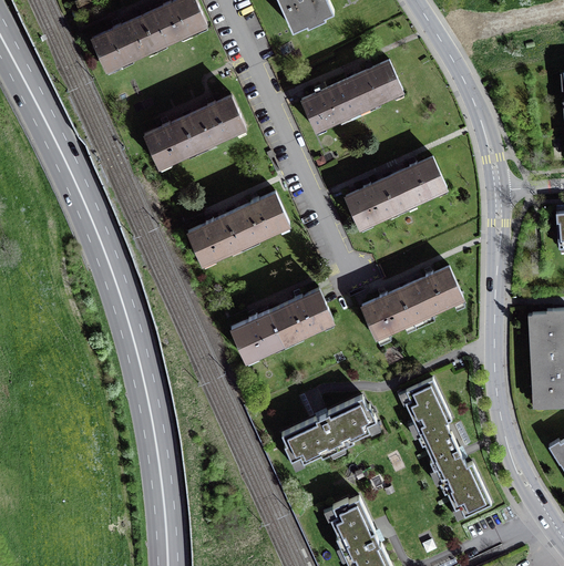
[(94,6),(91,0),(77,0),(72,2),(78,13),(94,6)]
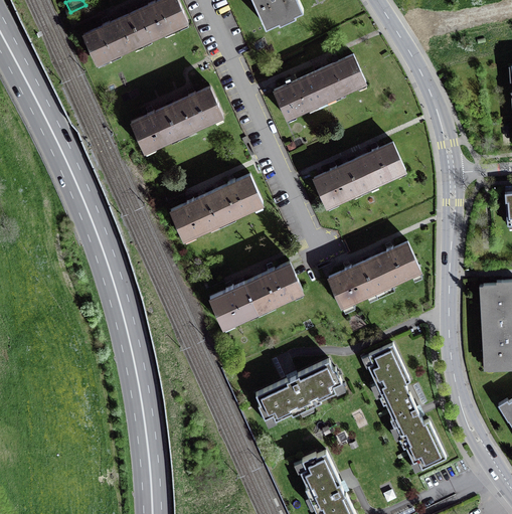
[(127,14),(139,41),(185,21),(175,0),(157,0),(151,3),(127,14)]
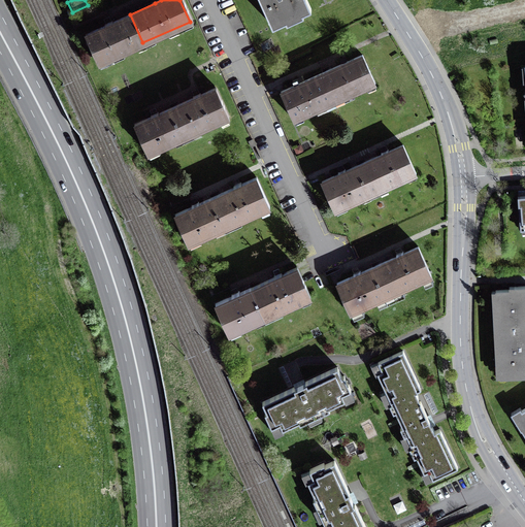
[(307,9),(302,0),(258,0),(270,27),(284,21),(283,20),(298,12),(299,13),(307,9)]
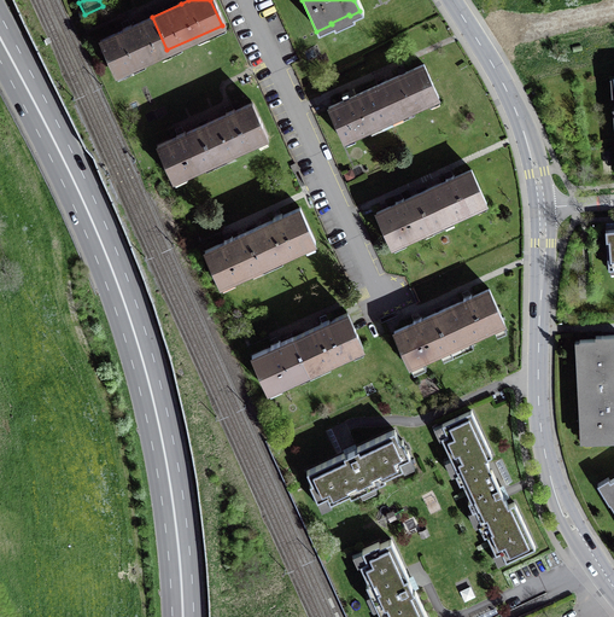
[(167,50),(152,17),(127,28),(97,41),(112,75),(167,50)]
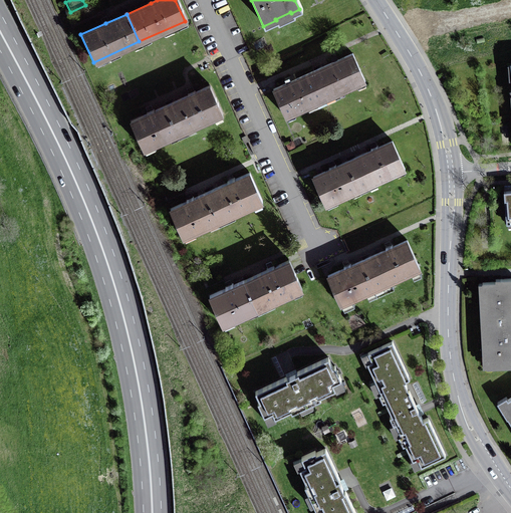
[(310,72),(322,99),(362,81),(349,54),(310,72)]
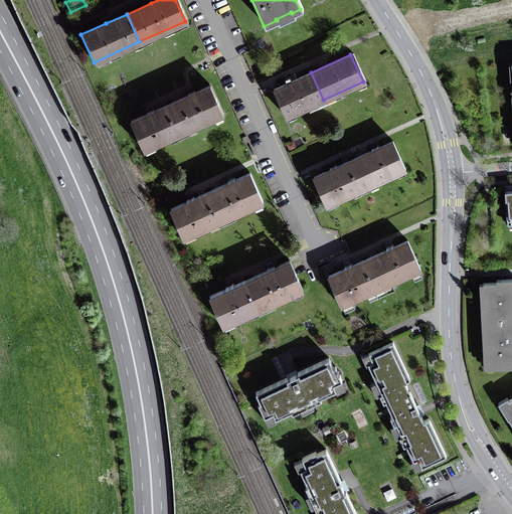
[(311,72),(272,90),(284,118),(323,100),(311,72)]
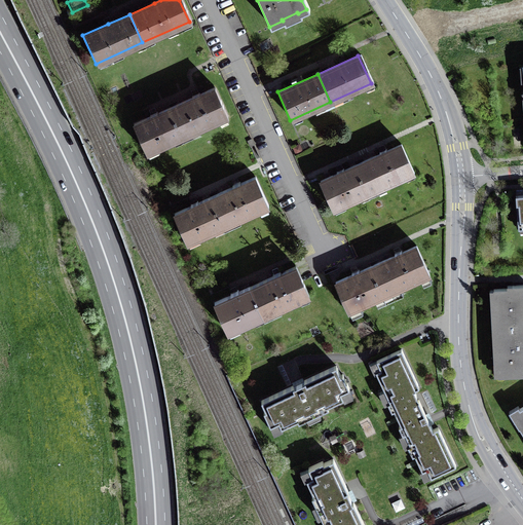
[(166,109),(180,137),(225,116),(212,88),(193,97),(166,109)]
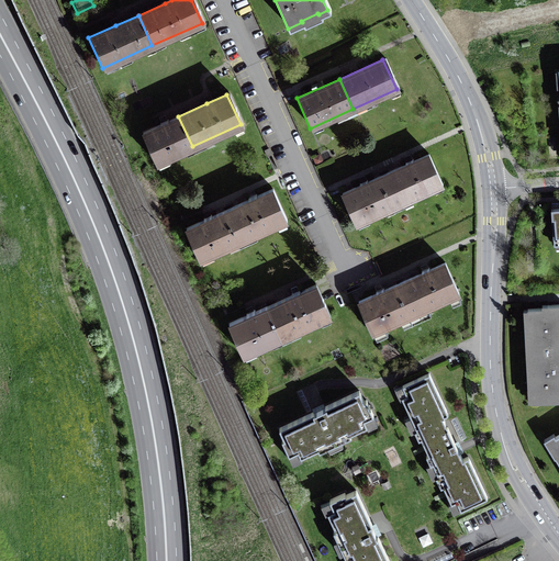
[(192,146),(178,116),(164,123),(141,134),(154,164),(192,146)]
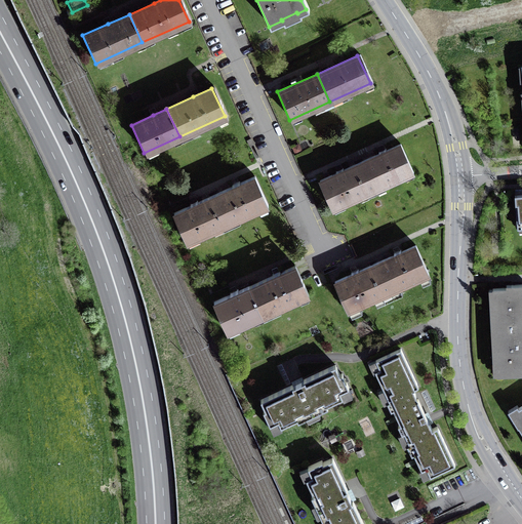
[(352,166),(364,194),(410,173),(398,145),(352,166)]
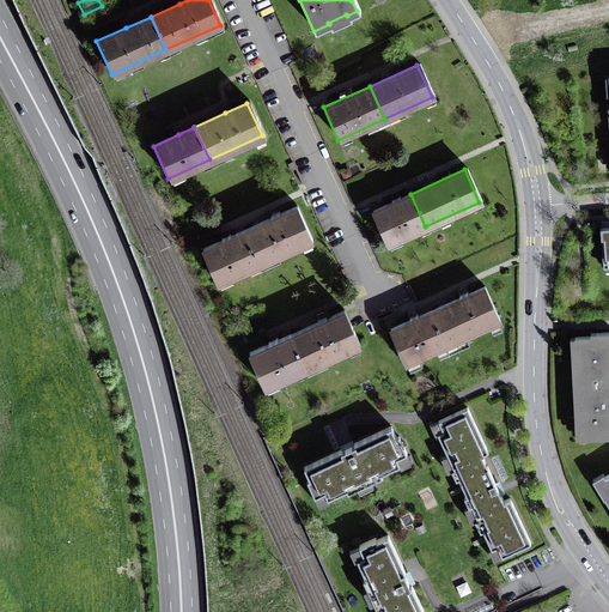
[(410,194),(370,212),(384,244),(425,226),(410,194)]
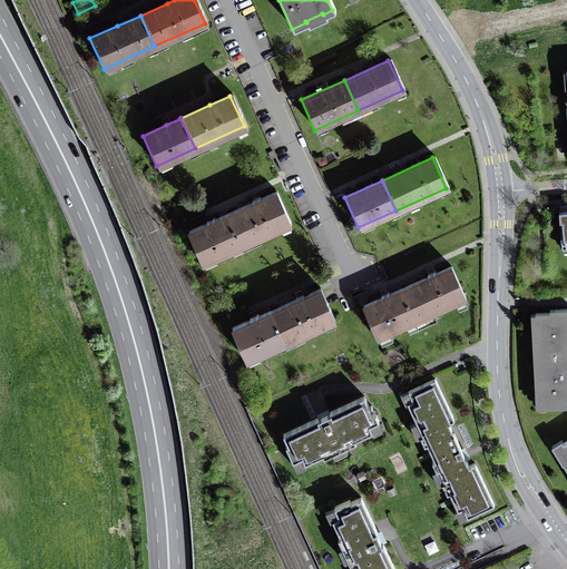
[(274,193),(224,215),(237,245),(287,224),(274,193)]
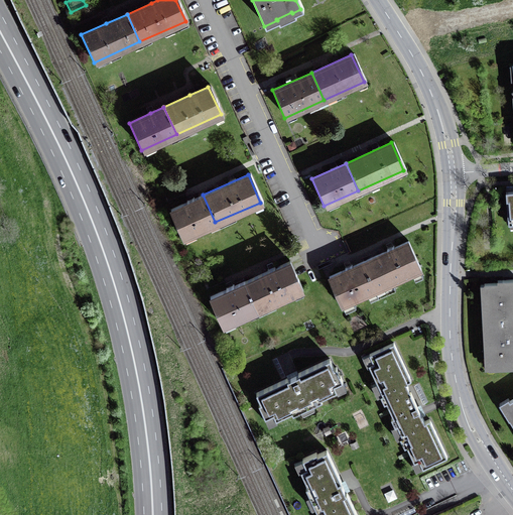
[(512,191),(503,192),(505,223),(512,222),(512,191)]
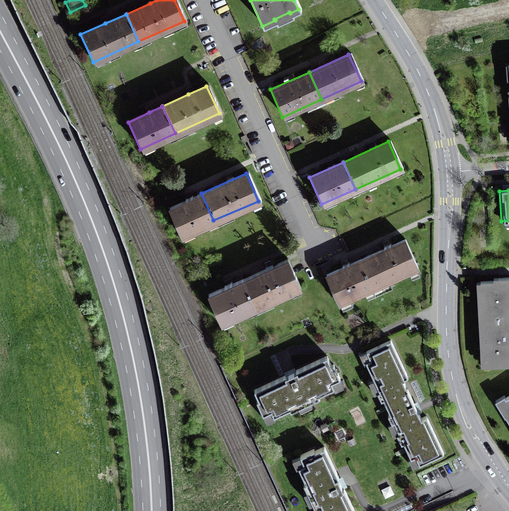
[(201,193),(167,208),(179,235),(213,220),(201,193)]
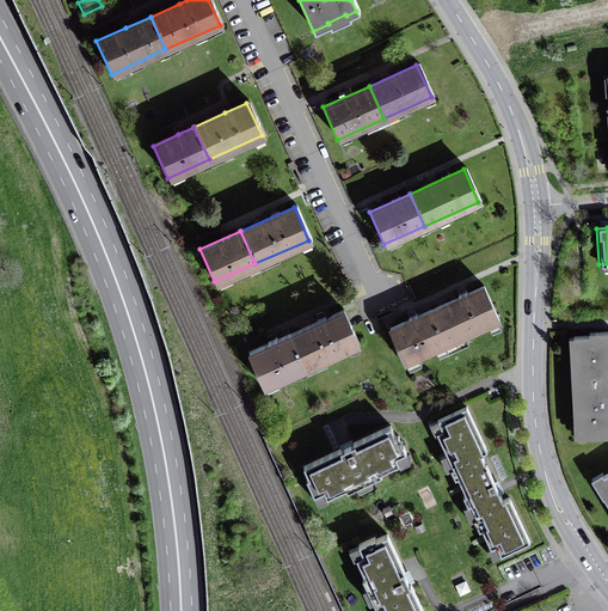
[(427,311),(442,344),(496,319),(481,287),(427,311)]
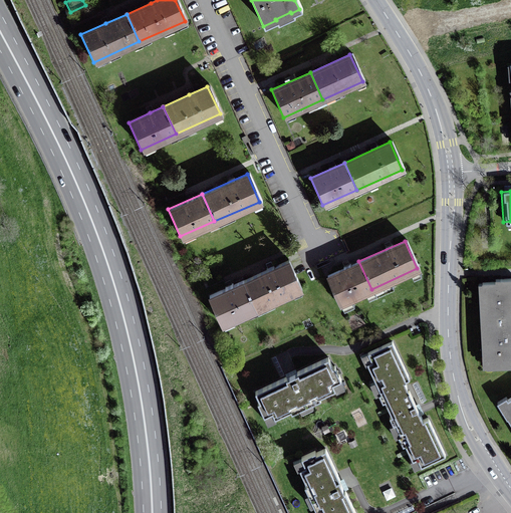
[(242,281),(254,309),(298,288),(286,261),(242,281)]
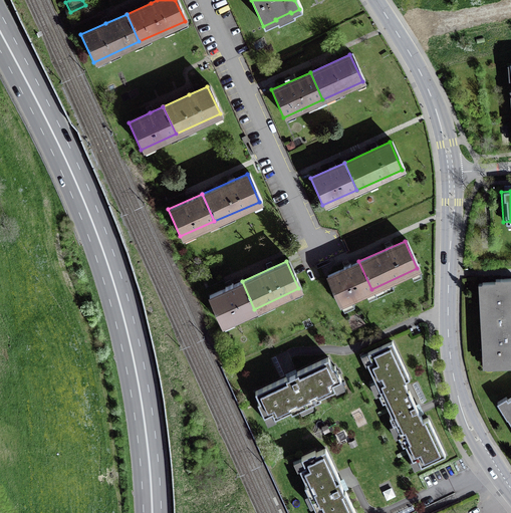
[(358,261),(325,277),(337,304),(371,289),(358,261)]
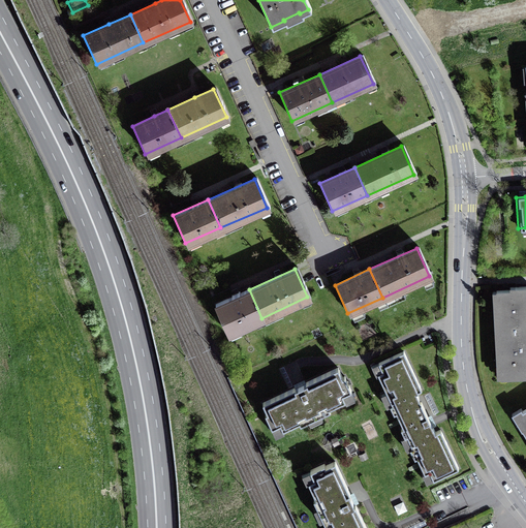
[(507,291),(494,291),(496,332),(525,330),(525,287),(507,288),(507,291)]
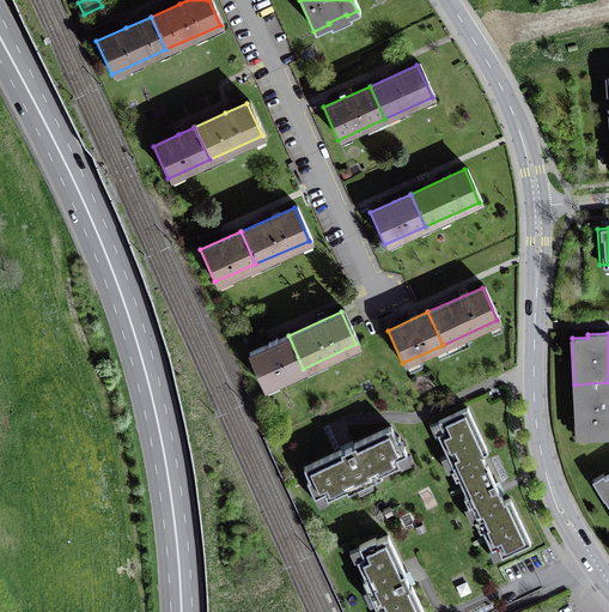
[(303,369),(288,335),(247,355),(262,387),(303,369)]
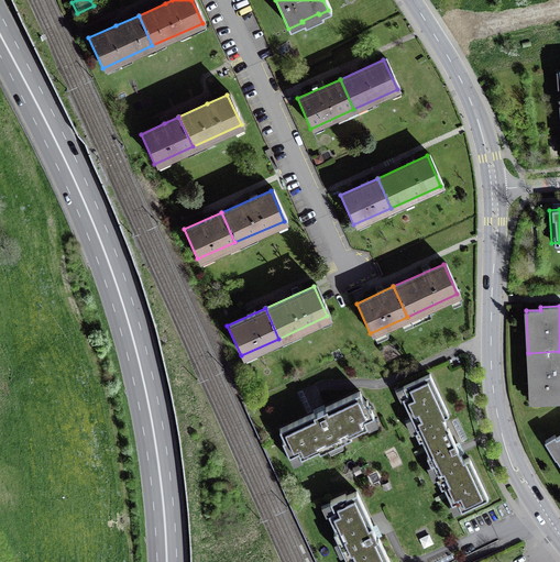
[(559,351),(528,353),(530,404),(556,403),(557,399),(559,398),(559,351)]
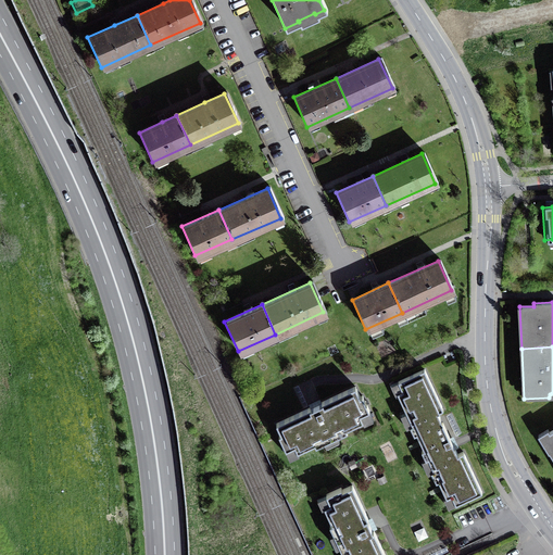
[(453,505),(479,493),(460,452),(454,455),(435,413),(440,410),(422,370),(396,382),(400,391),(394,393),(443,499),(449,496),(453,505)]
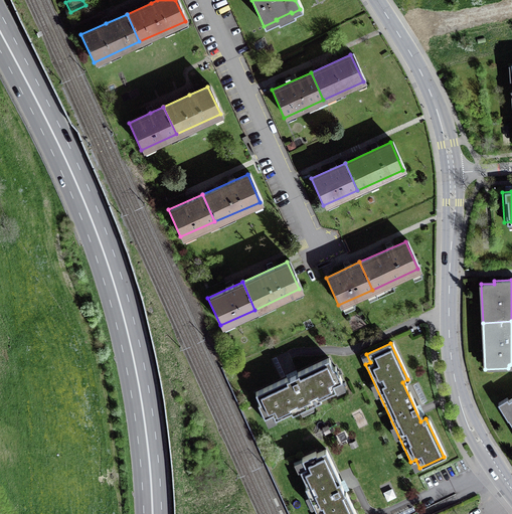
[(257,402),(256,403),(262,417),(270,413),(273,419),(334,390),(331,384),(339,381),(333,367),(330,368),(326,359),(293,374),(252,393),(257,402)]
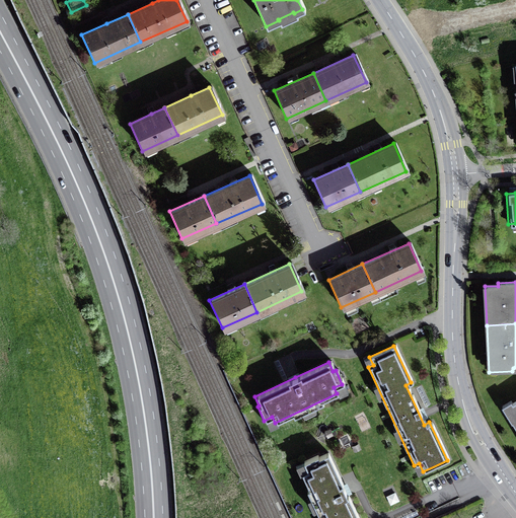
[(515,400),(505,408),(515,426),(515,400)]
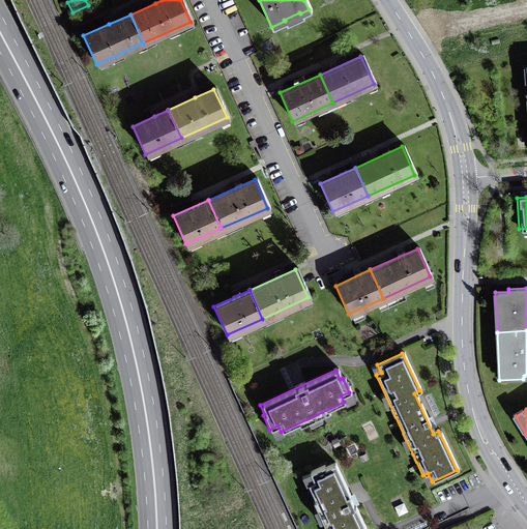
[(363,528),(350,498),(332,463),(323,468),(322,466),(308,472),(312,480),(305,483),(327,528),(363,528)]
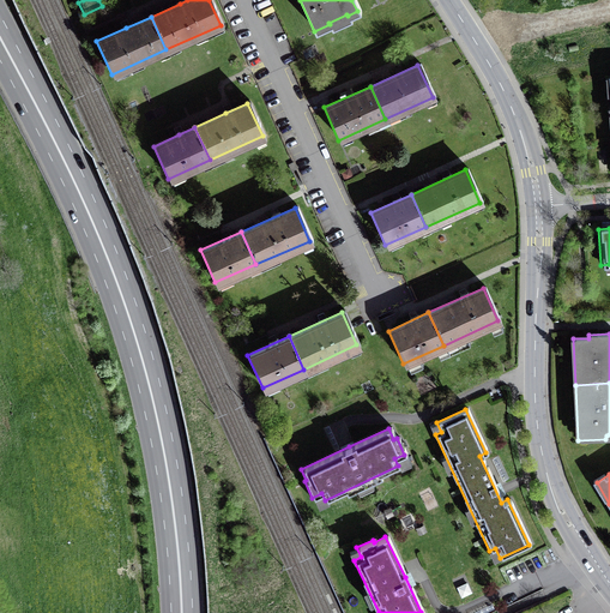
[(464,584),(454,588),(459,598),(467,593),(464,584)]
